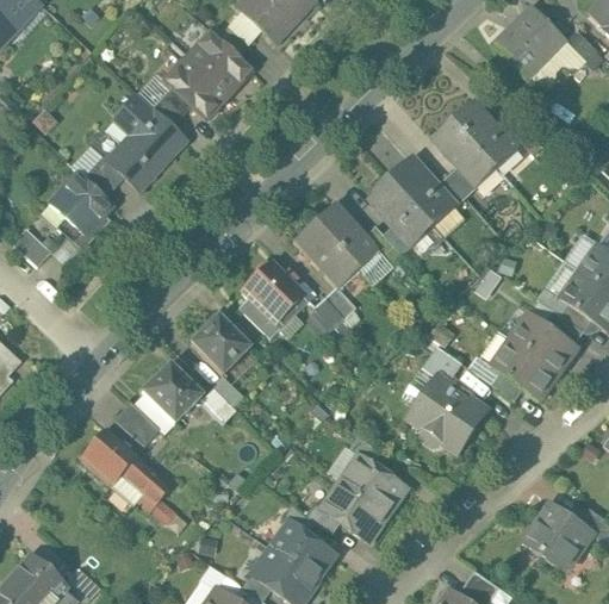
[(0,0),(0,44),(39,2),(37,0),(0,0)]
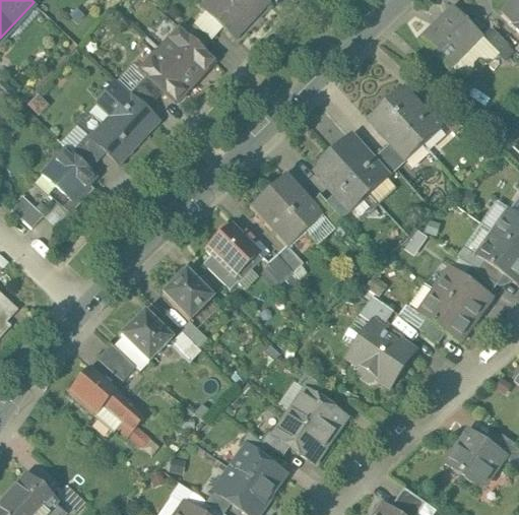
[(212,0),(208,5),(225,21),(222,24),(235,37),(268,0),(212,0)]
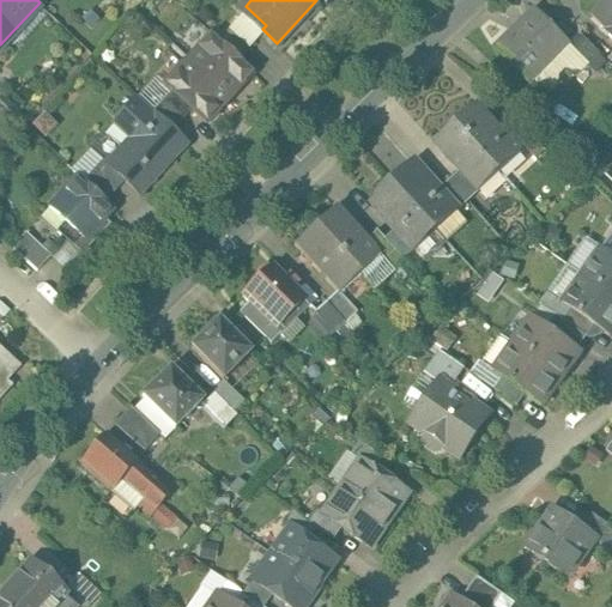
[(606,0),(594,13),(610,29),(607,31),(611,35),(611,0),(606,0)]
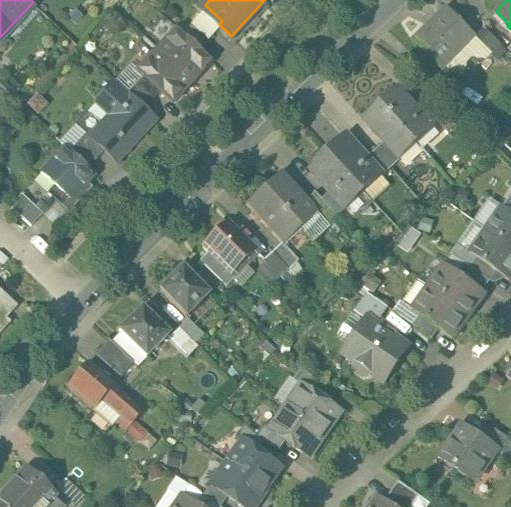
[(477,33),(447,3),(414,36),(444,66),(476,34),(477,33)]
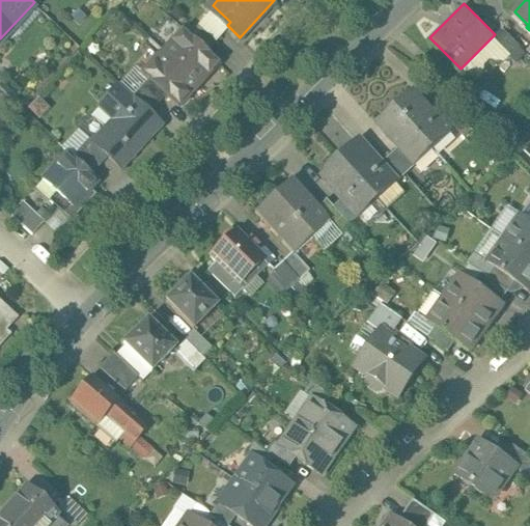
[(521,43),(503,25),(495,34),(494,35),(511,53),(521,43)]
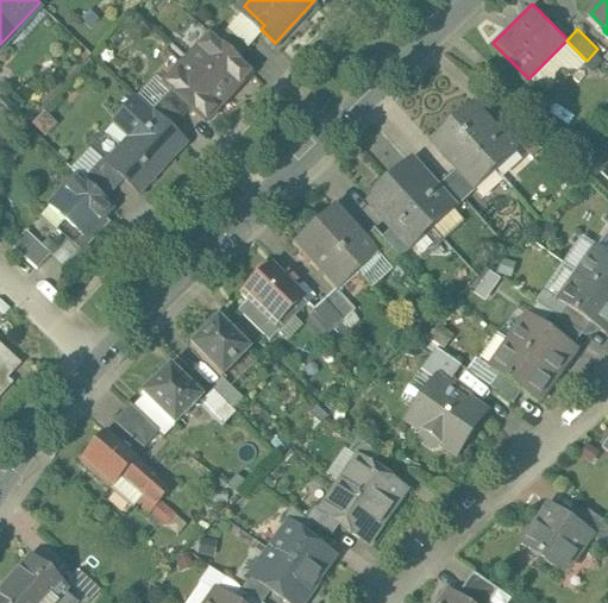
[(251,68),(210,30),(187,54),(229,93),(251,68)]
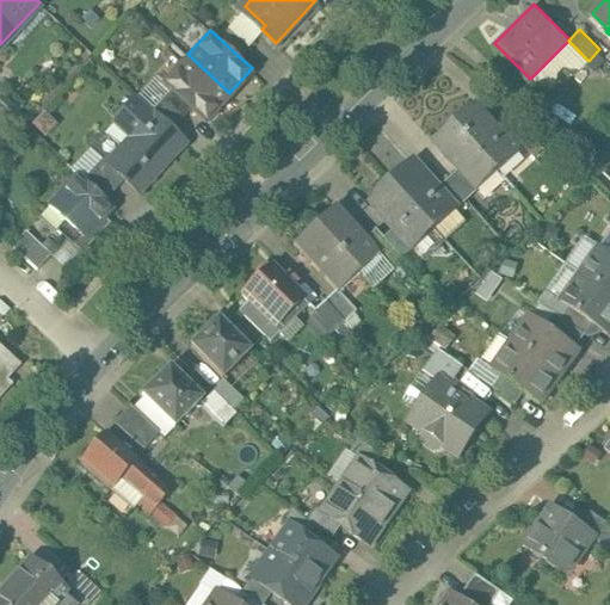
[(229,93),(188,54),(164,79),(205,118),(229,93)]
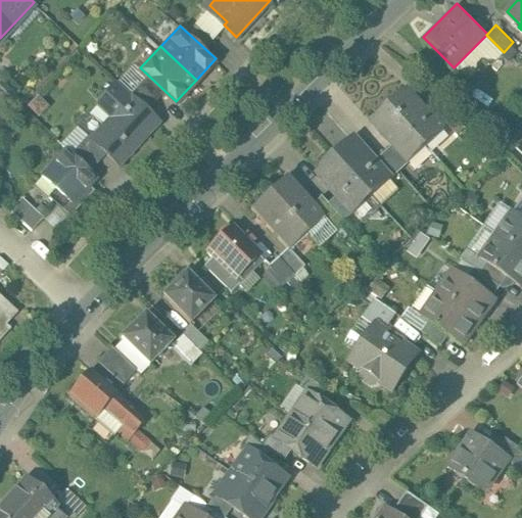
[(159,120),(117,80),(100,98),(115,111),(92,137),(120,162),(159,120)]
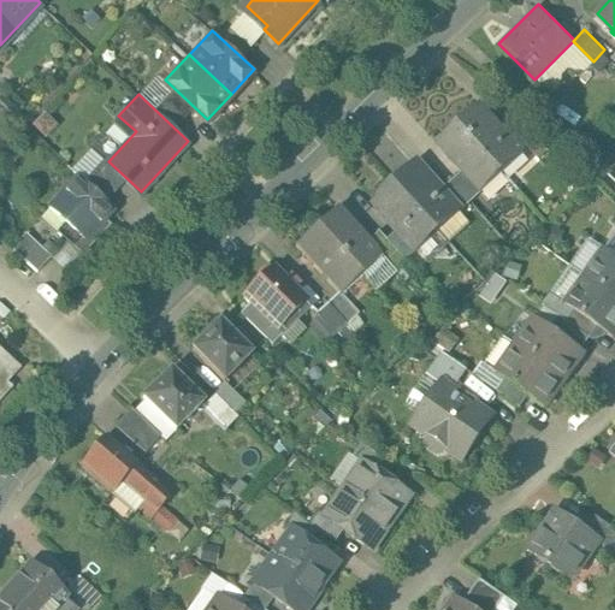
[(506,129),(480,101),(459,120),(504,170),(525,150),(506,129)]
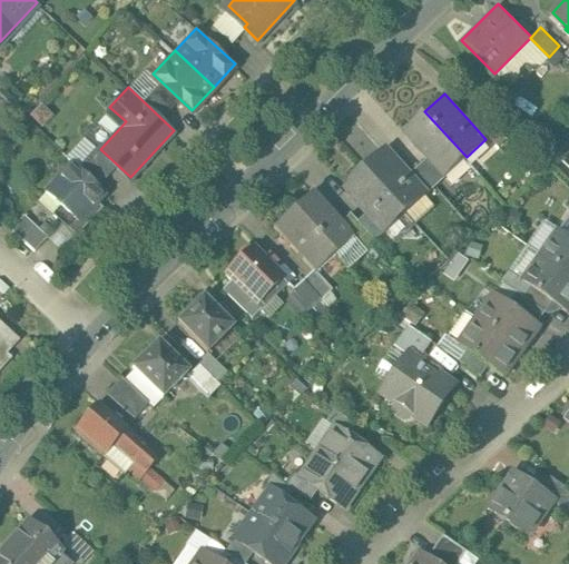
[(499,127),(480,109),(468,119),(486,139),(499,127)]
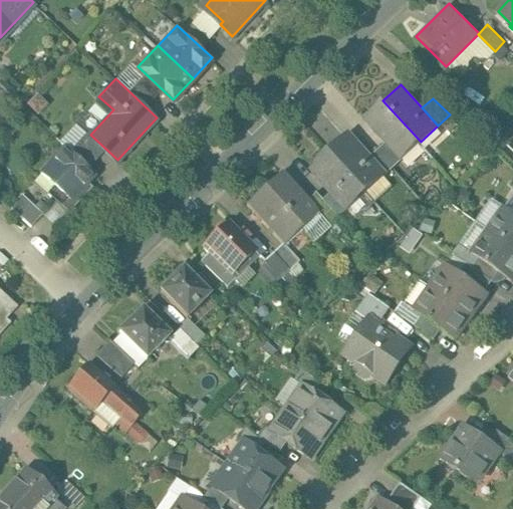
[(421,142),(382,100),(364,116),(387,140),(403,158),(421,142)]
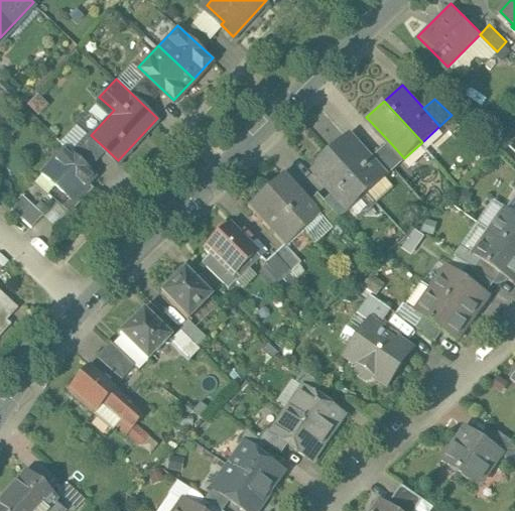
[(370,156),(348,133),(331,149),(368,190),(386,174),(370,156)]
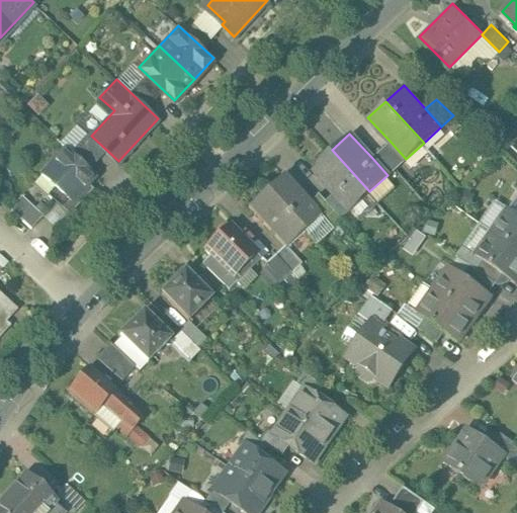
[(406,159),(390,141),(380,149),(397,167),(406,159)]
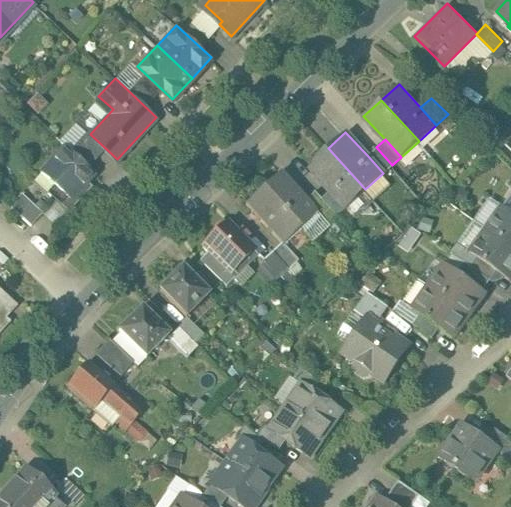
[(95,171),(66,144),(41,170),(55,183),(48,190),(69,209),(92,184),(87,179),(95,171)]
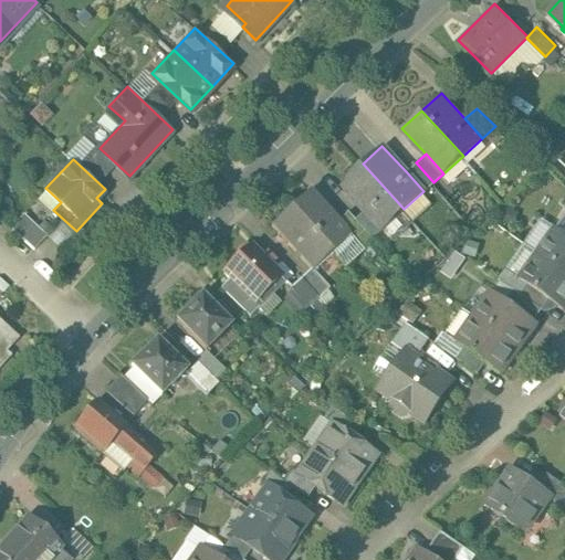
[(433,182),(416,162),(406,171),(424,191),(433,182)]
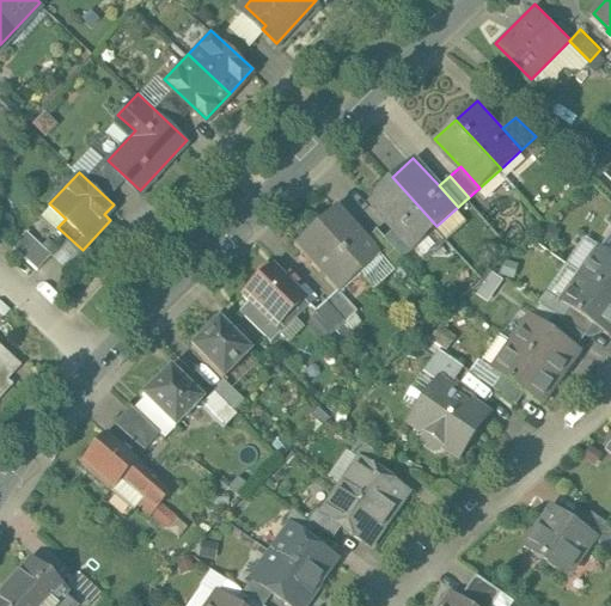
[(437,226),(392,177),(371,196),(396,225),(415,245),(437,226)]
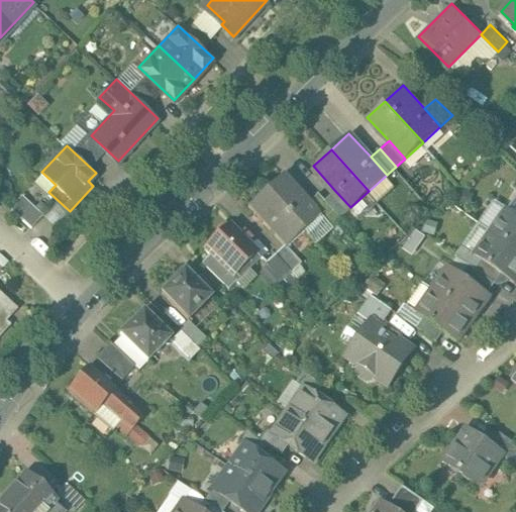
[(322,212),(284,170),(267,187),(304,228),(322,212)]
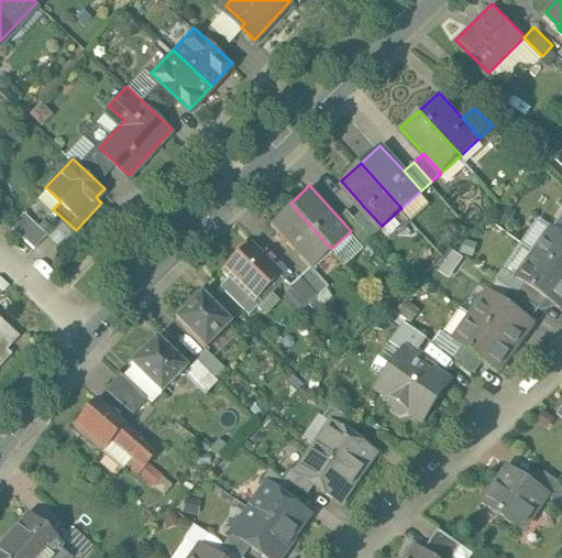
[(331,249),(290,204),(271,221),(311,266),(331,249)]
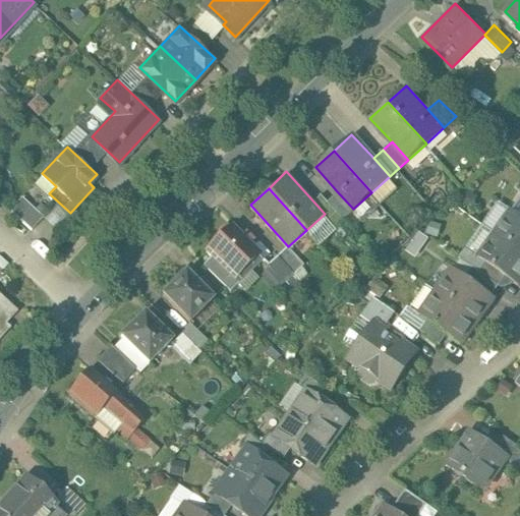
[(353,209),(337,191),(329,199),(345,217),(353,209)]
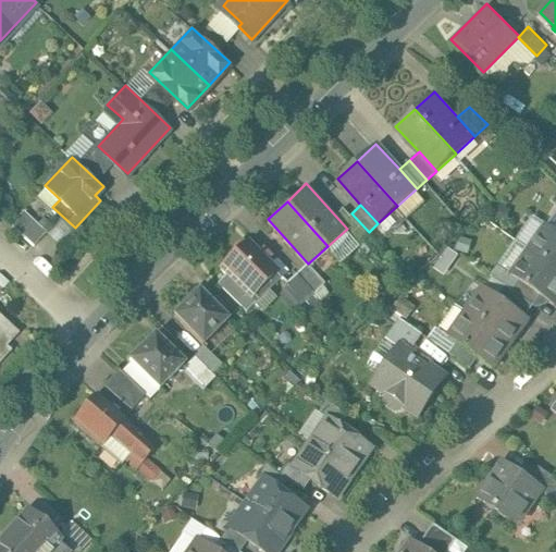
[(24,206),(11,219),(33,242),(46,229),(24,206)]
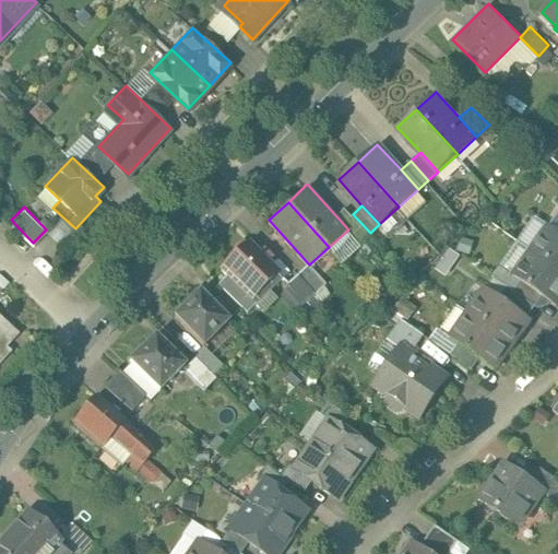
[(557,213),(551,223),(549,222),(532,247),(557,264),(557,213)]
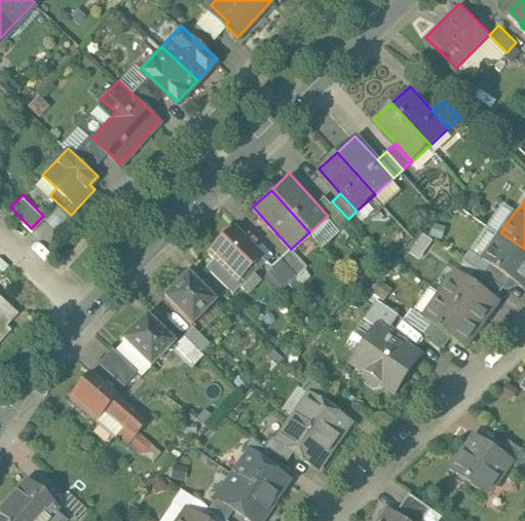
[(221,234),(222,237),(209,251),(214,256),(207,264),(233,291),(241,283),(237,277),(248,268),(252,272),(266,258),(262,254),(233,225),(232,226),(229,226),(226,226),(223,228),(221,231),(221,234)]
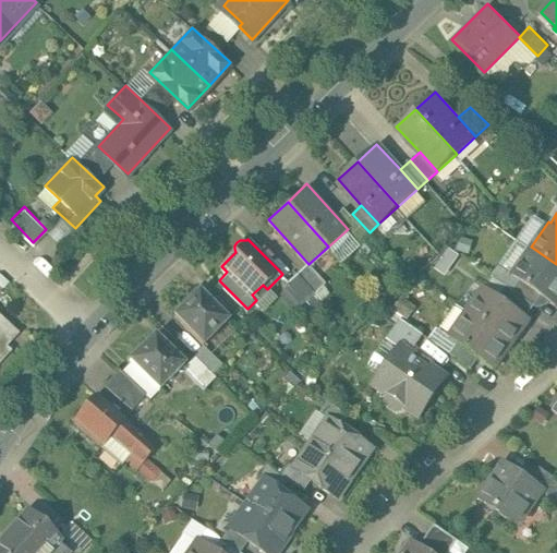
[(556,264),(531,247),(513,272),(520,277),(542,291),(556,302),(556,264)]
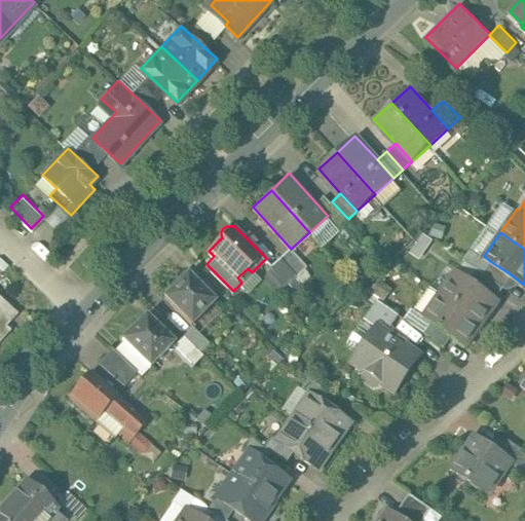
[(297,273),(280,255),(270,264),(287,282),(297,273)]
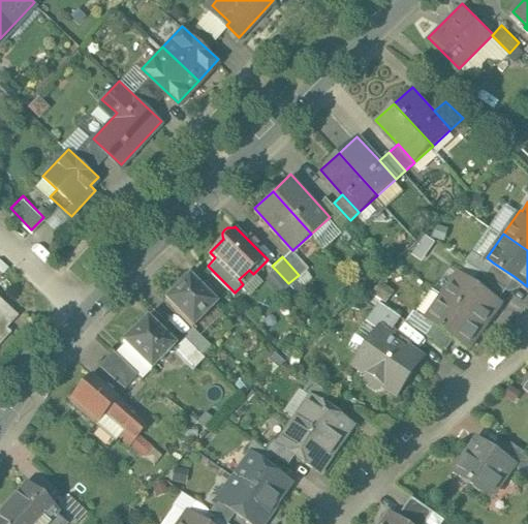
[(514,276),(493,263),(487,272),(487,273),(506,286),(514,276)]
